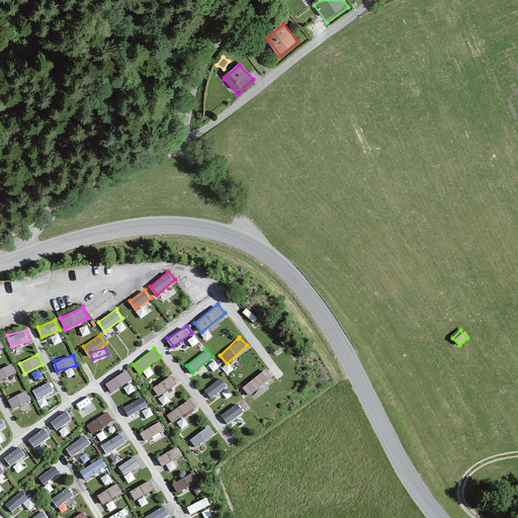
[(0,379),(17,372),(12,362),(0,367),(0,379)]
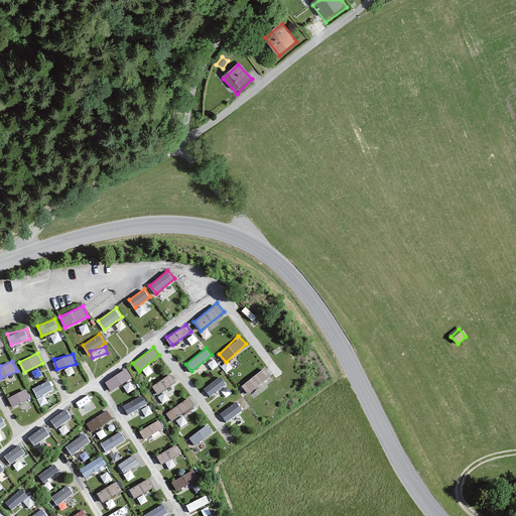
[(241,384),(247,392),(270,376),(265,367),(241,384)]
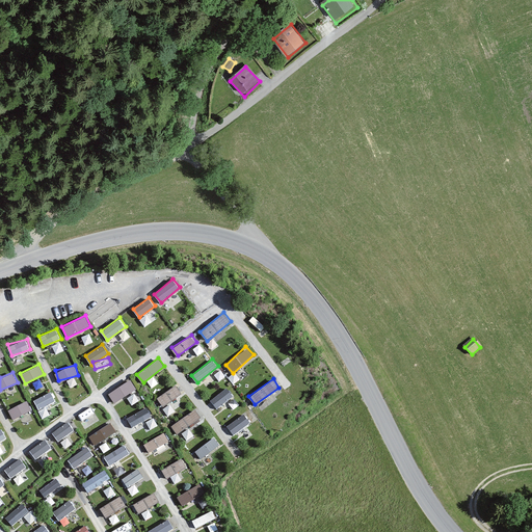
[(113,402),(136,390),(131,379),(108,391),(113,402)]
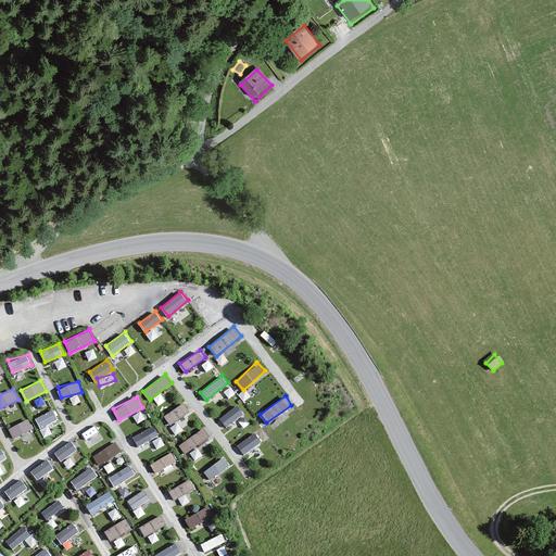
[(186,403),(164,413),(167,422),(190,413),(186,403)]
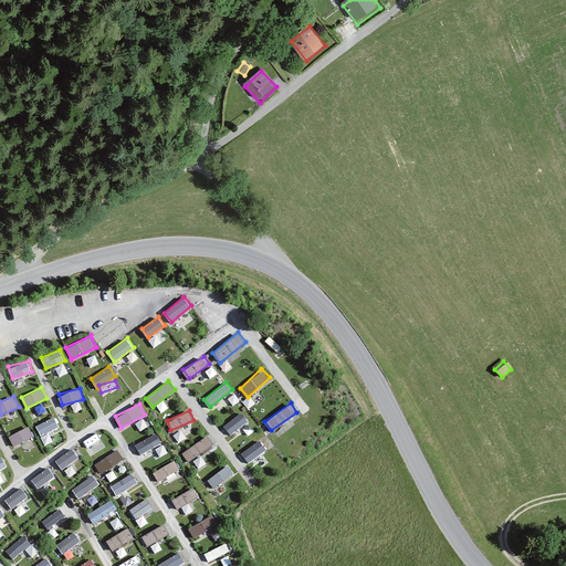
[(241,411),(223,425),(230,433),(248,420),(241,411)]
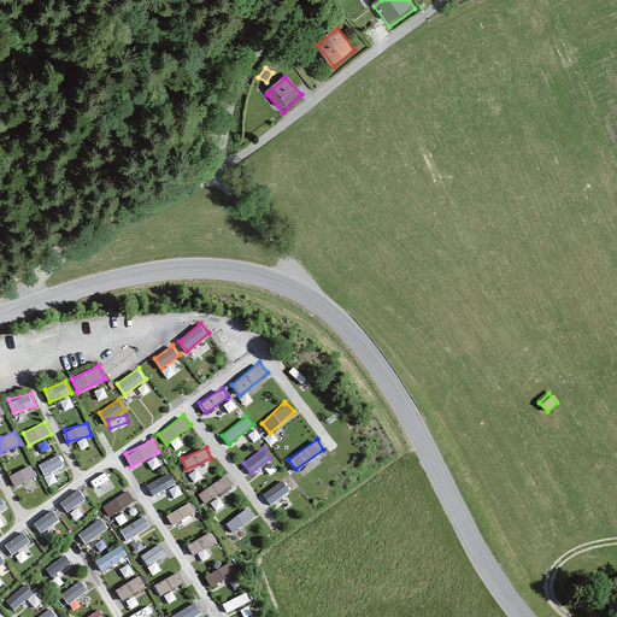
[(43,472),(64,466),(60,454),(40,462),(43,472)]
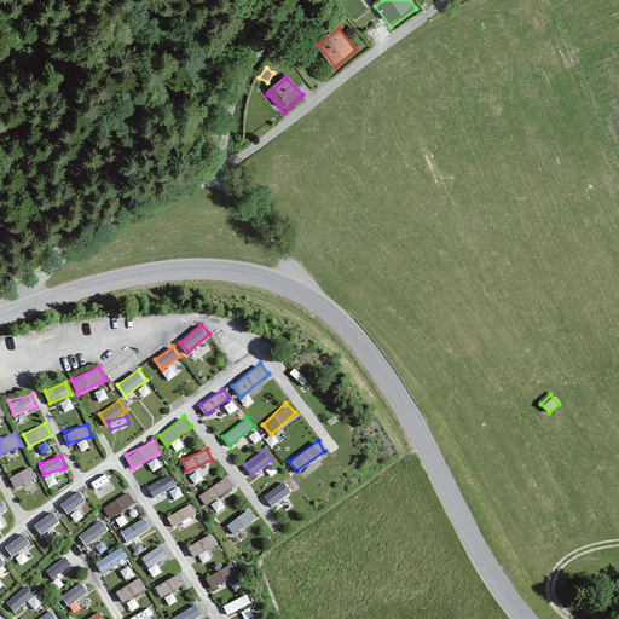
[(15,486),(38,478),(33,466),(10,475),(15,486)]
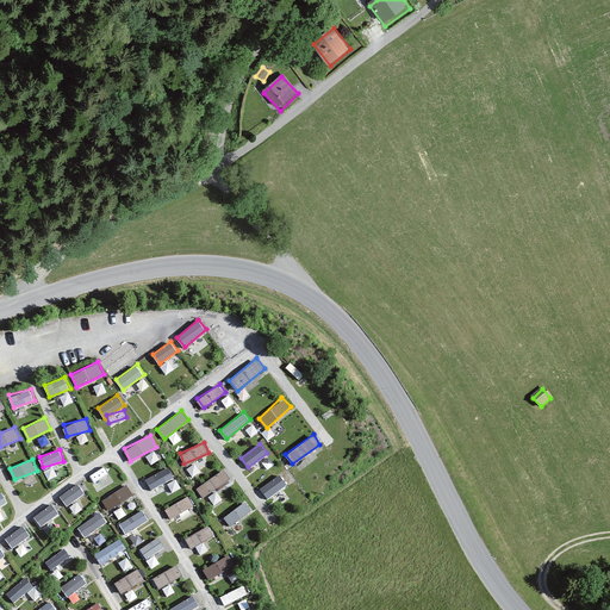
[(104,466),(88,475),(97,489),(112,479),(104,466)]
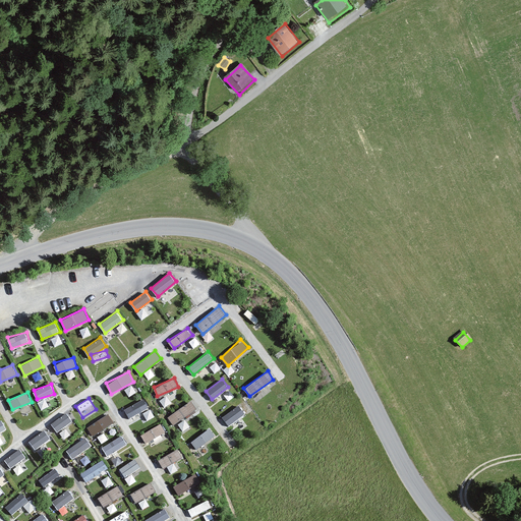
[(128,417),(150,409),(145,398),(124,406),(128,417)]
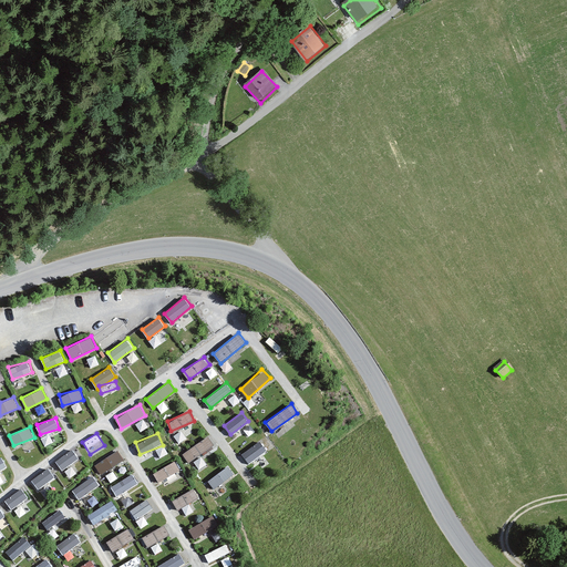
[(208,435),(182,452),(188,463),(215,445),(208,435)]
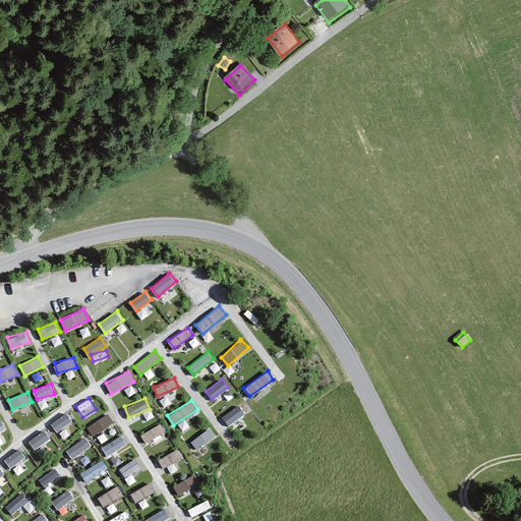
[(229,425),(245,413),(238,403),(222,415),(229,425)]
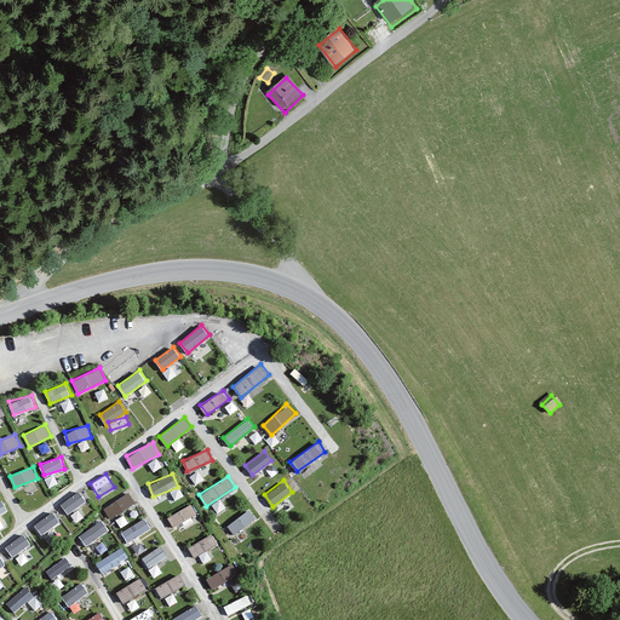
[(68,514),(86,500),(79,489),(59,503),(68,514)]
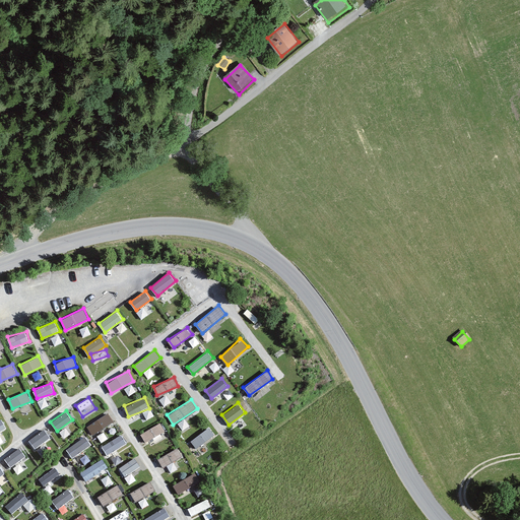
[(92,436),(114,423),(108,412),(86,426),(92,436)]
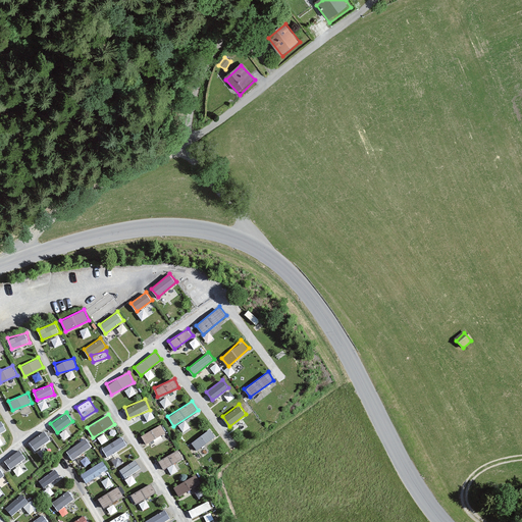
[(147,444),(166,430),(161,422),(142,435),(147,444)]
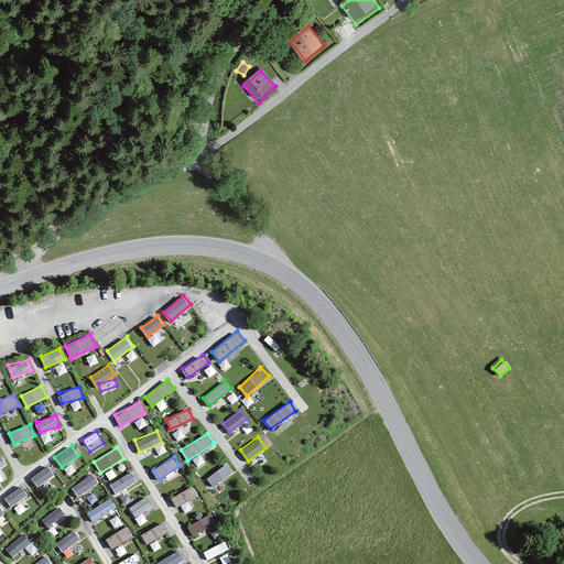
[(227,462),(206,477),(213,486),(234,470),(227,462)]
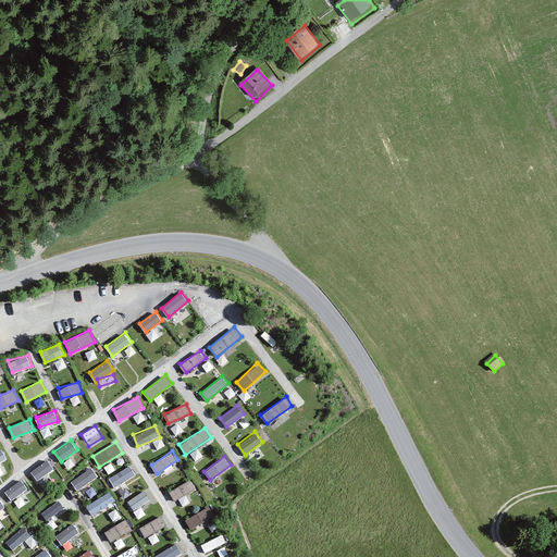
[(37,480),(53,468),(47,458),(31,470),(37,480)]
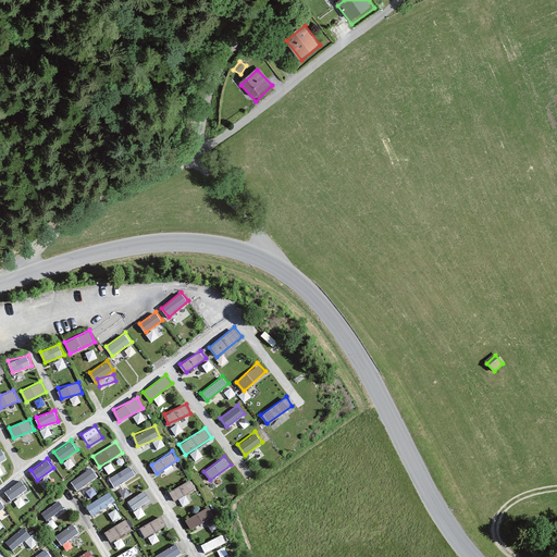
[(115,487),(136,474),(130,463),(108,478),(115,487)]
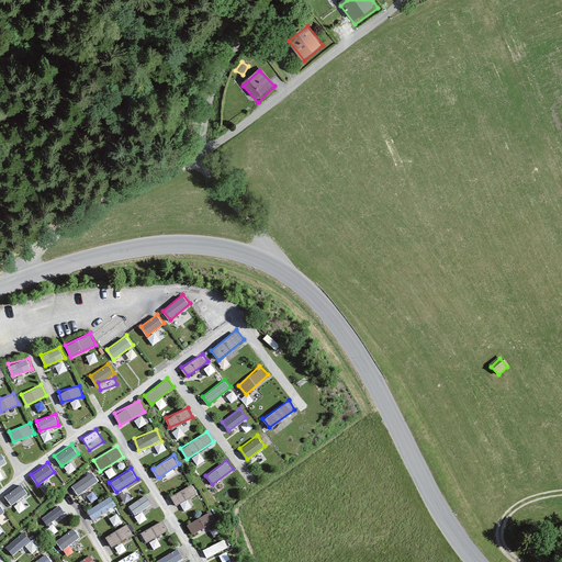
[(81,495),(98,478),(89,469),(71,487),(81,495)]
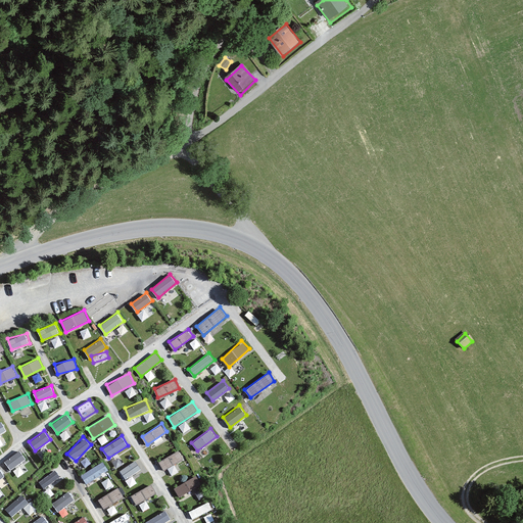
[(4,461),(11,470),(26,458),(18,448),(4,461)]
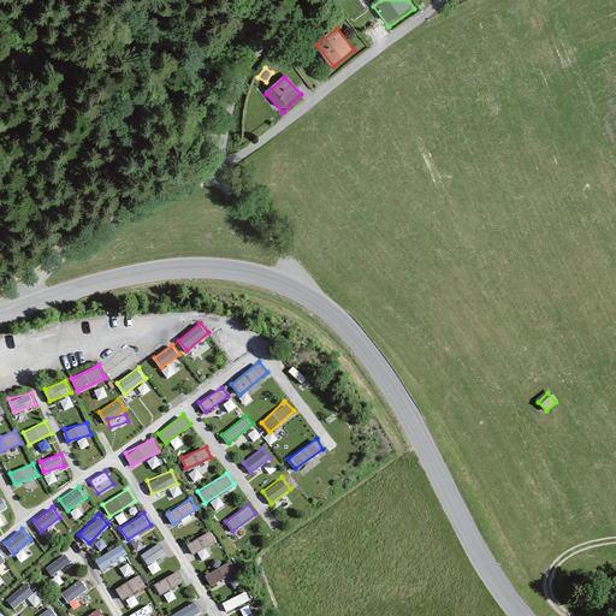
[(188,542),(193,552),(218,540),(213,529),(188,542)]
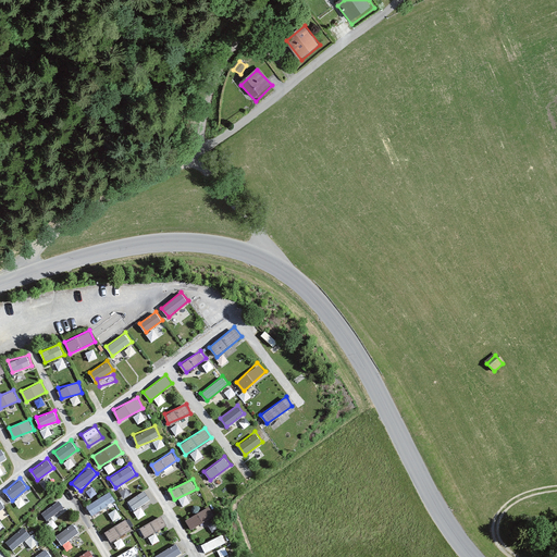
[(144,490),(126,500),(134,511),(151,500),(144,490)]
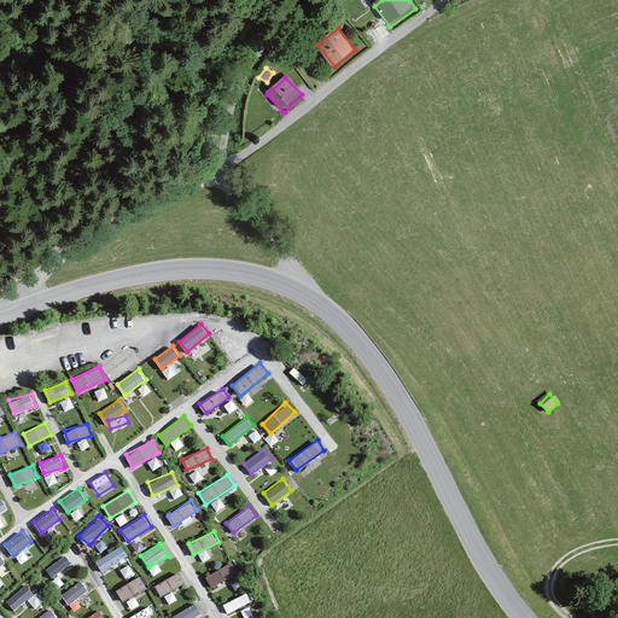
[(123,546),(95,558),(100,570),(128,558),(123,546)]
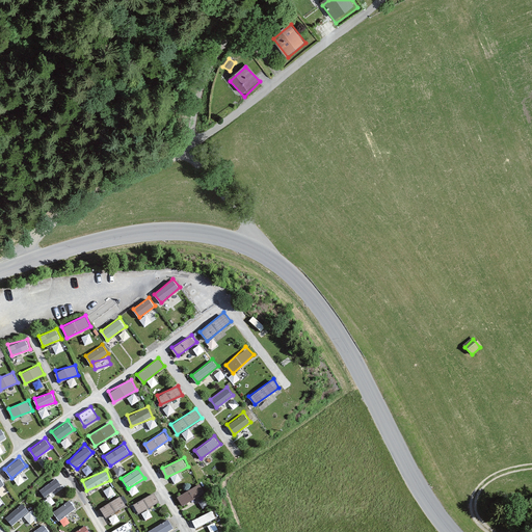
[(54,476),(38,489),(46,498),(61,484),(54,476)]
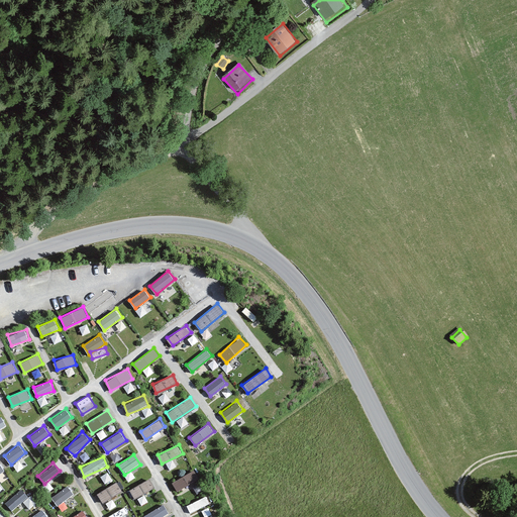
[(195,470),(172,481),(177,490),(200,479),(195,470)]
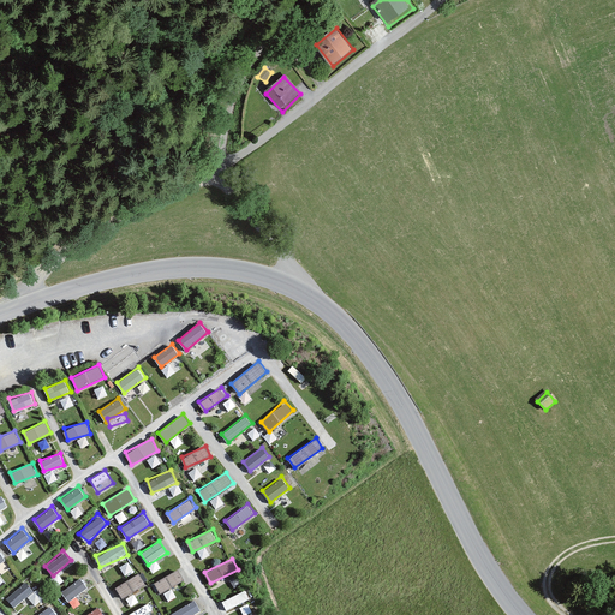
[(175,567),(155,583),(162,593),(184,577),(175,567)]
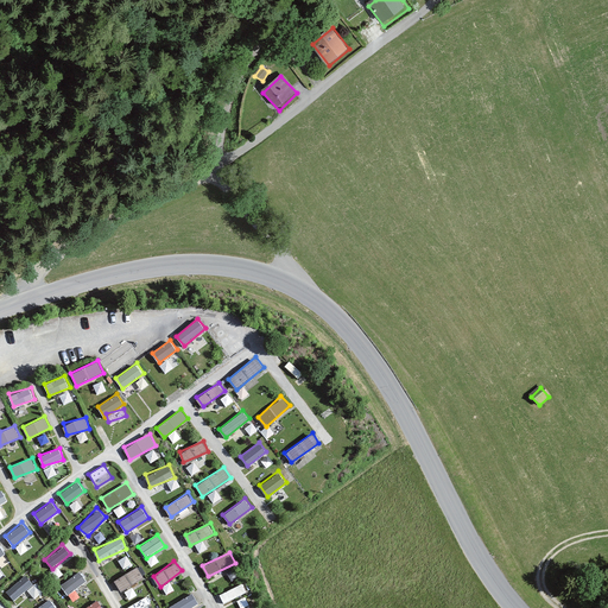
[(122,591),(144,577),(137,565),(114,581),(122,591)]
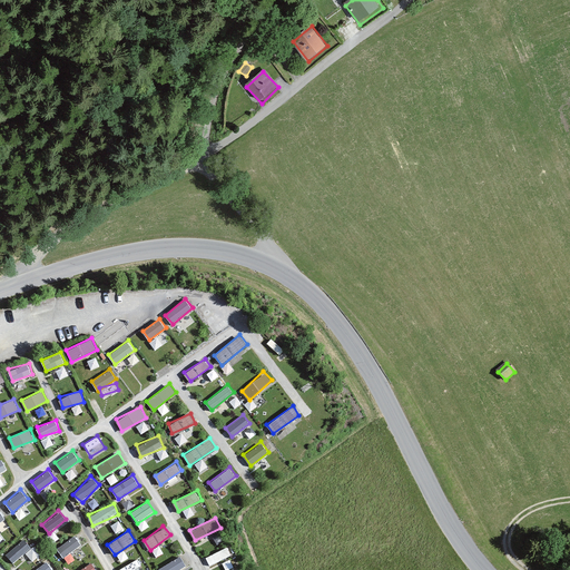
[(57,548),(64,557),(81,542),(74,534),(57,548)]
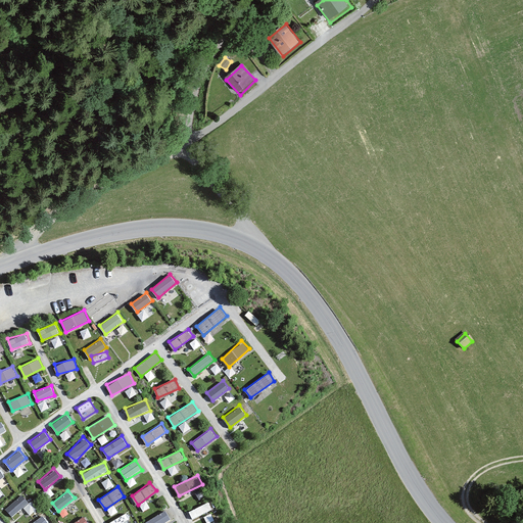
[(30,514),(37,508),(22,492),(5,508),(12,516),(24,507),(30,514)]
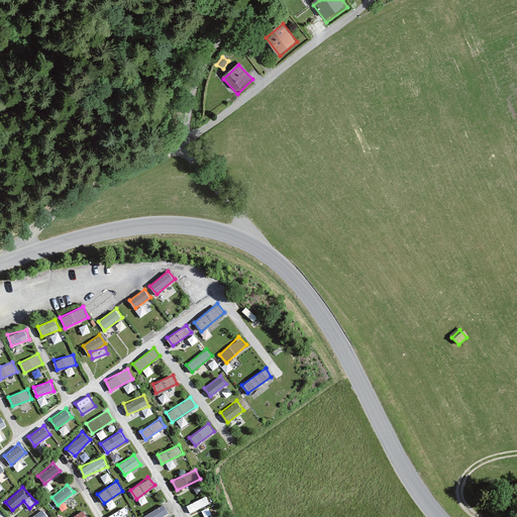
[(207,495),(186,504),(190,512),(211,503),(207,495)]
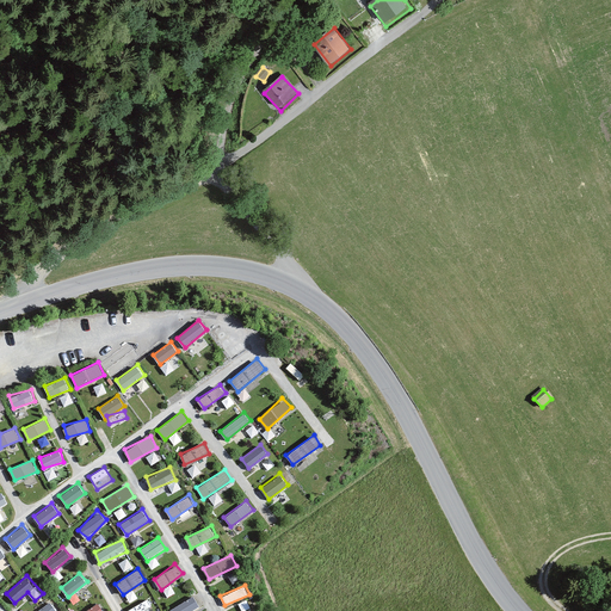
[(192,594),(170,609),(170,610),(189,610),(199,605),(192,594)]
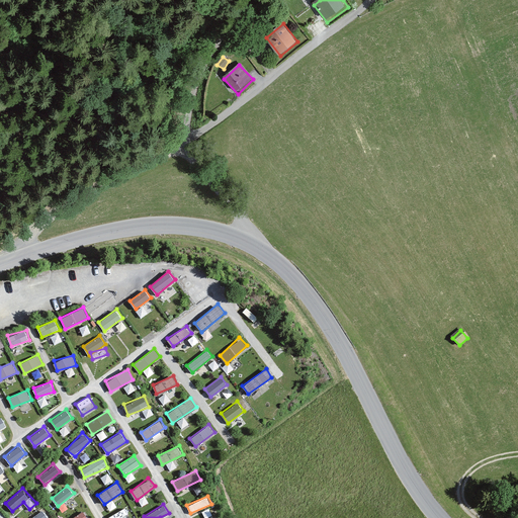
[(41,509),(29,517),(47,517),(49,517),(41,509)]
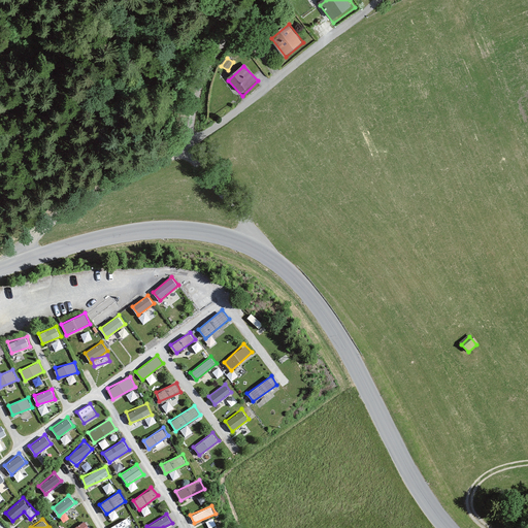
[(85,519),(71,527),(91,527),(92,527),(85,519)]
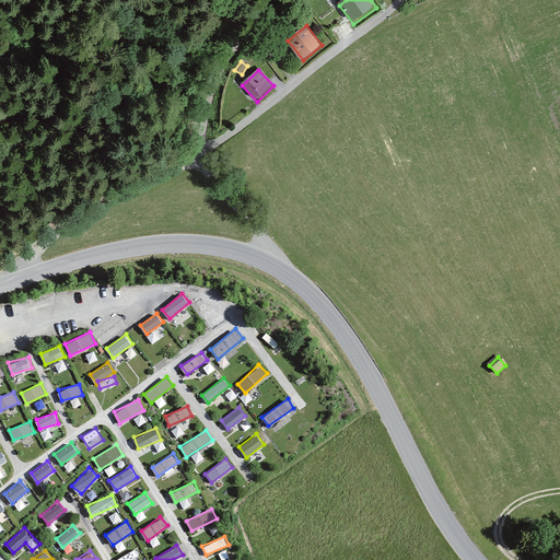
All buildings are outlined.
